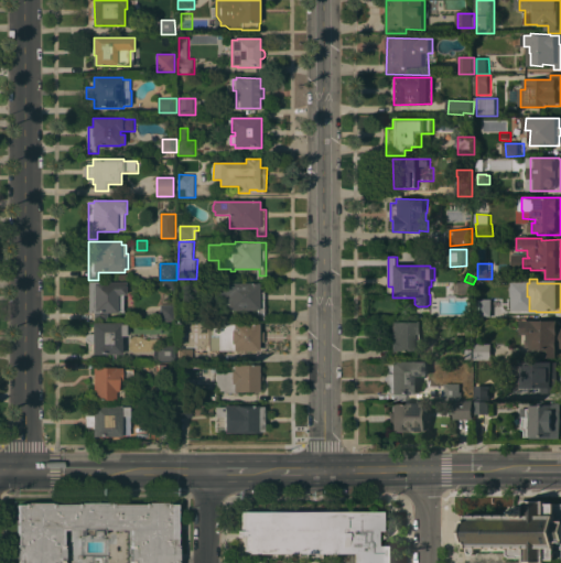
[(89,282),(107,282),(127,282),(127,295),(126,295),(126,313),(109,313),(109,321),(96,321),(96,313),(89,313),(89,282)]
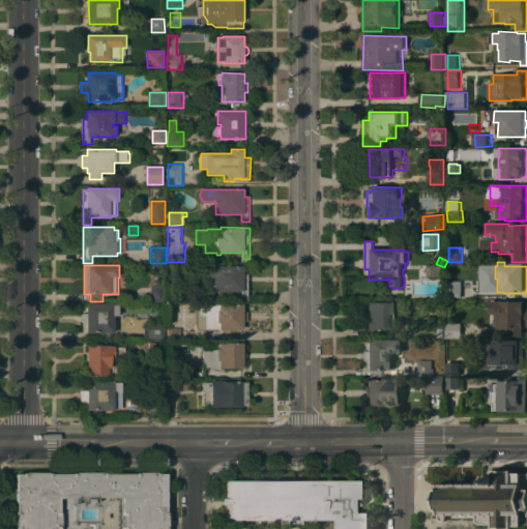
[(215,277),(205,277),(205,276),(201,276),(201,266),(244,266),(244,273),(250,273),(250,301),(241,301),(241,292),(215,292),(215,277)]
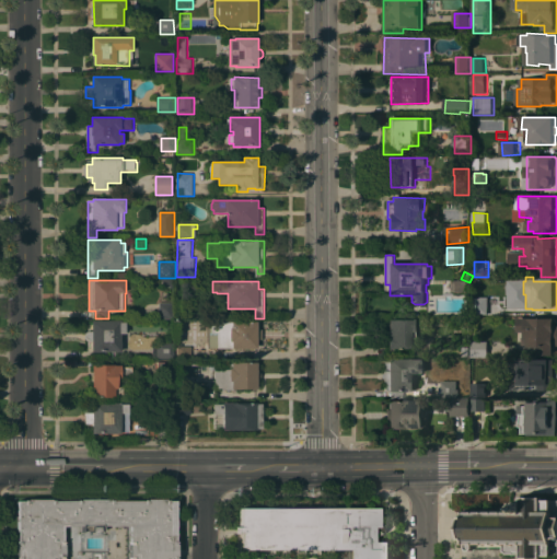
[(491,316),(476,316),(476,302),(480,302),(480,297),(485,297),(485,302),(491,302),(491,316)]
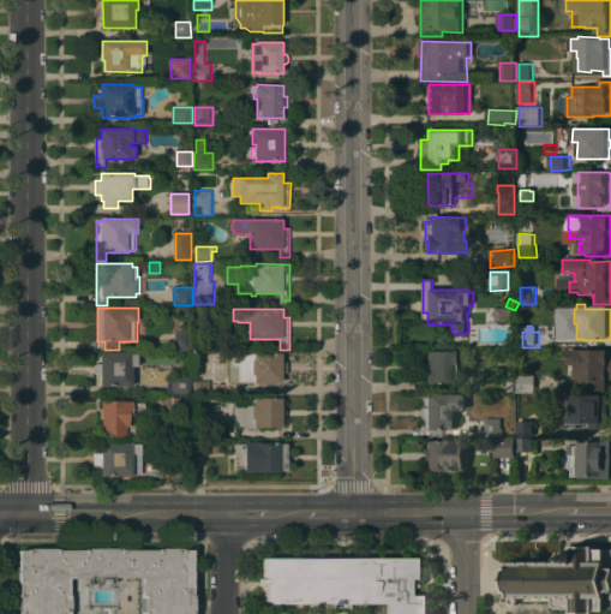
[(175,332),(191,332),(192,350),(179,351),(179,349),(177,349),(175,332)]
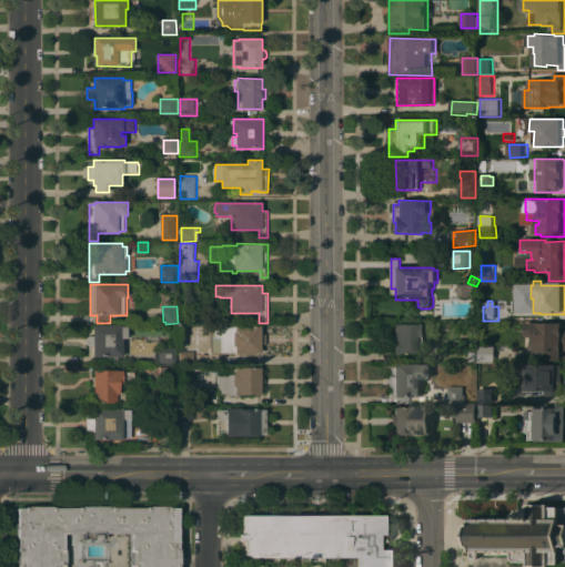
[(564,323),(564,331),(564,351),(564,361),(548,361),(548,353),(537,353),(537,345),(534,345),(534,337),(527,337),(527,323),(564,323)]
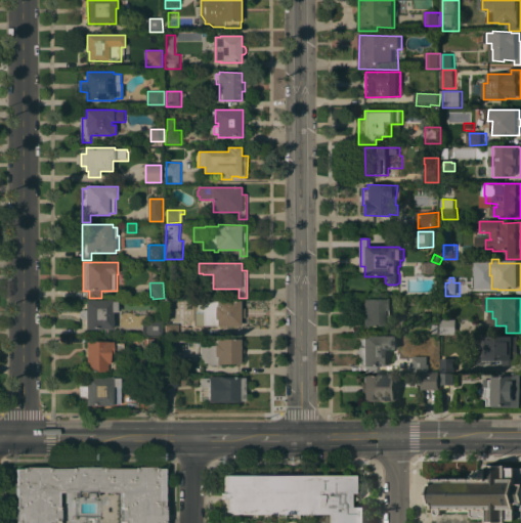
[(387,300),(387,299),(393,299),(393,317),(389,317),(389,327),(367,327),(364,327),(364,299),(387,300)]
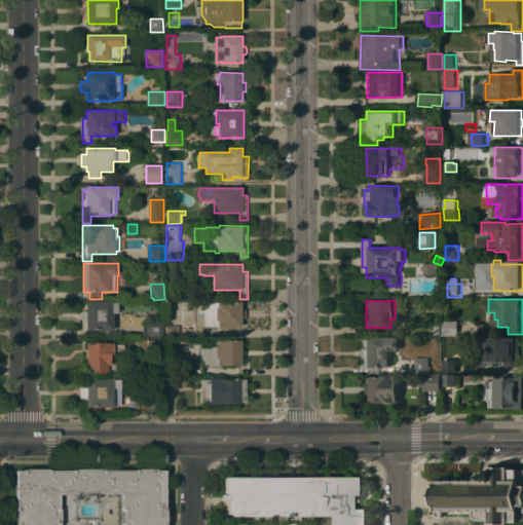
[(115,301),(115,303),(119,303),(119,313),(114,313),(114,331),(87,331),(87,321),(83,321),(81,320),(80,319),(80,316),(80,314),(81,313),(83,311),(84,311),(87,311),(87,301),(115,301)]
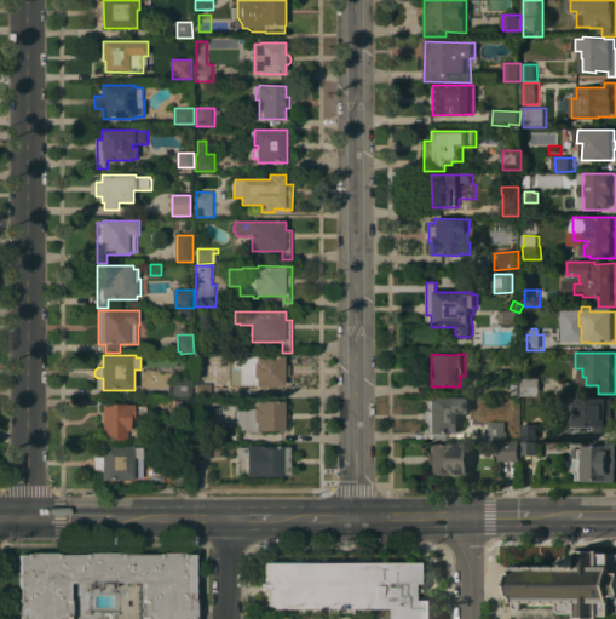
[(231,387),(231,357),(258,357),(258,356),(286,356),(286,366),(292,366),(292,377),(286,377),(286,387),(231,387)]
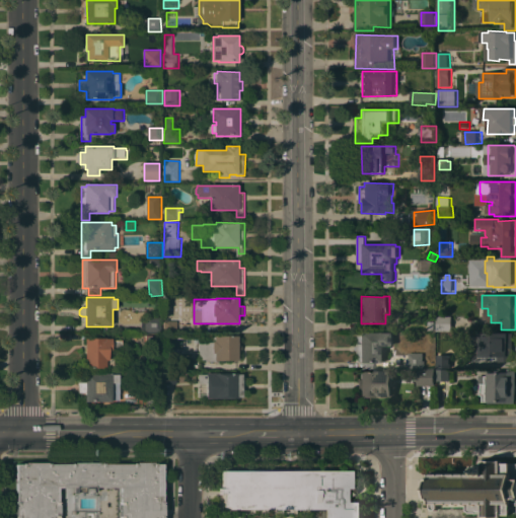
[(163,317),(163,333),(147,333),(147,331),(142,331),(142,319),(147,319),(147,317),(163,317)]
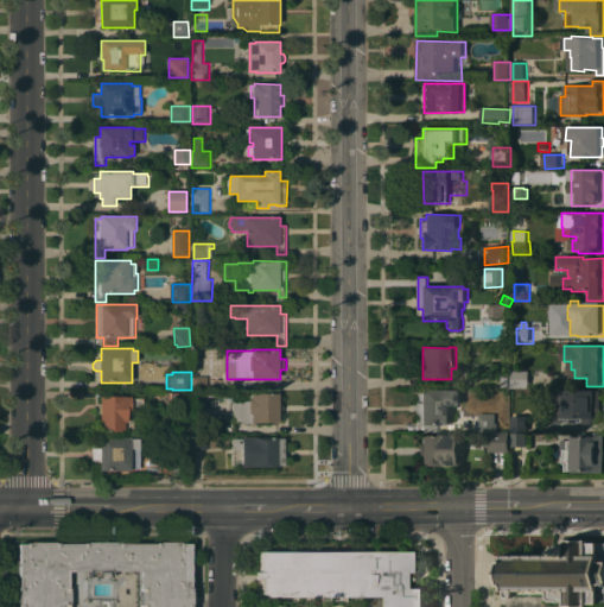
[(532,389),(514,389),(514,372),(532,372),(532,389)]
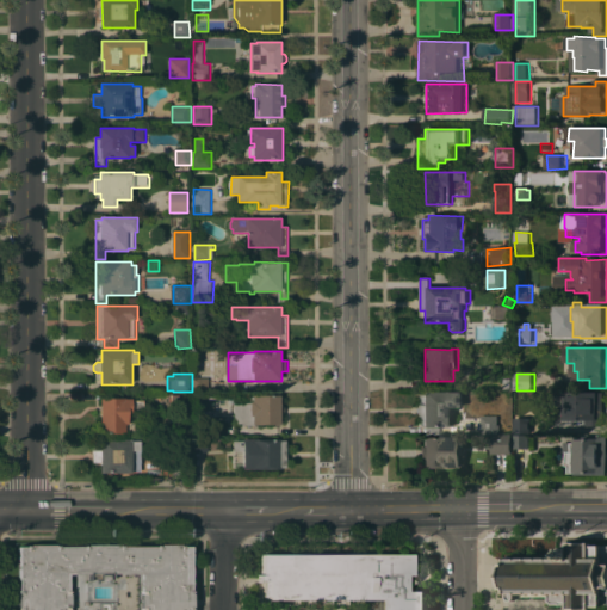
[(210,393),(194,393),(194,379),(210,379),(210,393)]
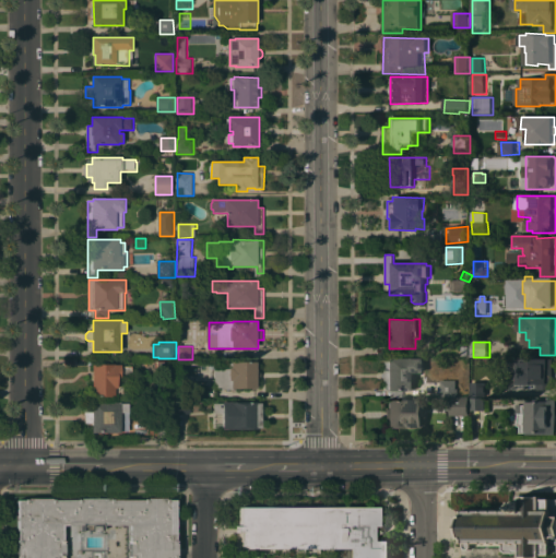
[(416,358),(416,359),(426,359),(426,374),(416,374),(416,391),(404,391),(404,398),(391,398),(391,391),(389,391),(389,380),(385,380),(385,370),(389,370),(389,358),(416,358)]
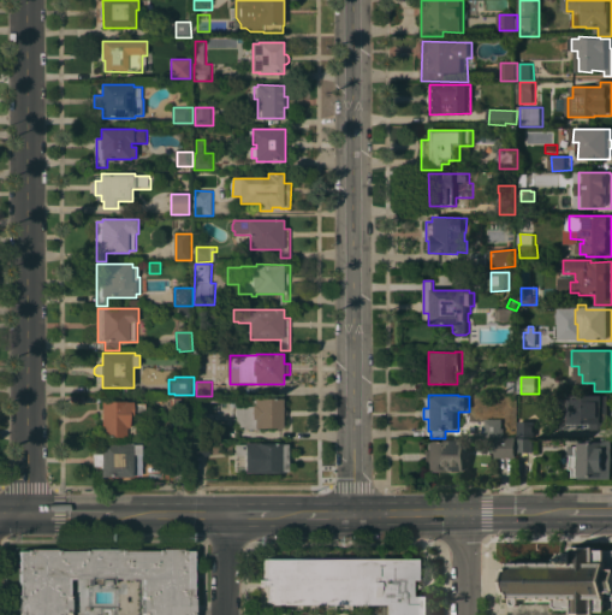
[(611,430),(593,431),(593,424),(570,425),(570,396),(605,396),(611,396),(611,430)]
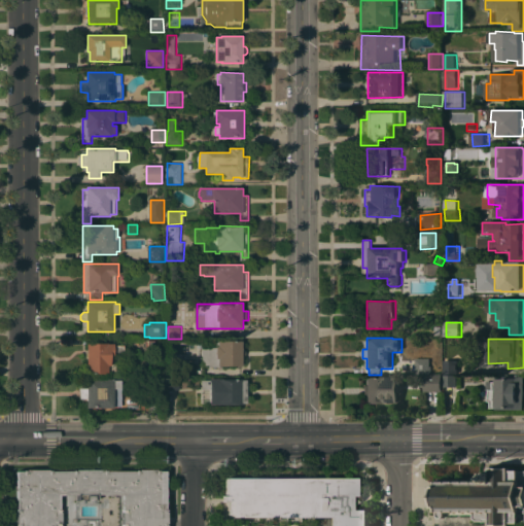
[(163,341),(163,356),(150,356),(150,341),(163,341)]
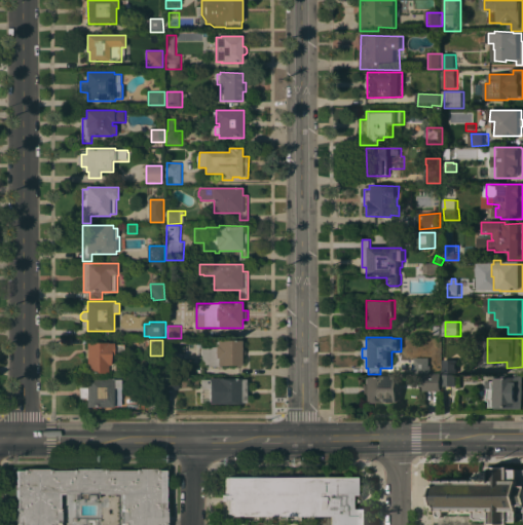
[(220,366),(220,367),(210,367),(210,365),(202,365),(203,342),(219,342),(219,340),(243,341),(243,348),(247,349),(246,358),(243,357),(243,366),(220,366)]
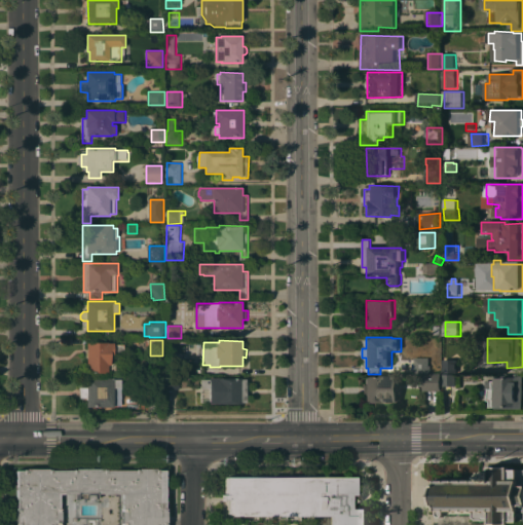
[(87,343),(109,343),(115,343),(115,345),(125,345),(125,354),(115,354),(115,357),(112,357),(112,363),(117,363),(117,372),(109,372),(109,374),(87,374),(87,343)]
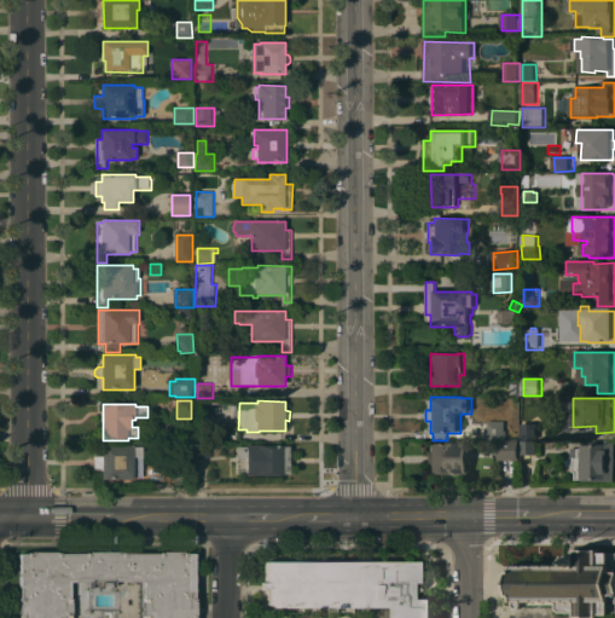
[(198,438),(198,422),(213,422),(213,438),(198,438)]
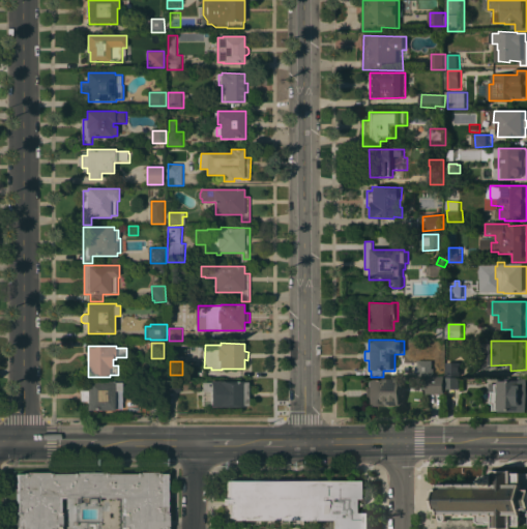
[(435,361),(435,369),(436,369),(436,376),(434,376),(434,377),(419,377),(419,361),(435,361)]
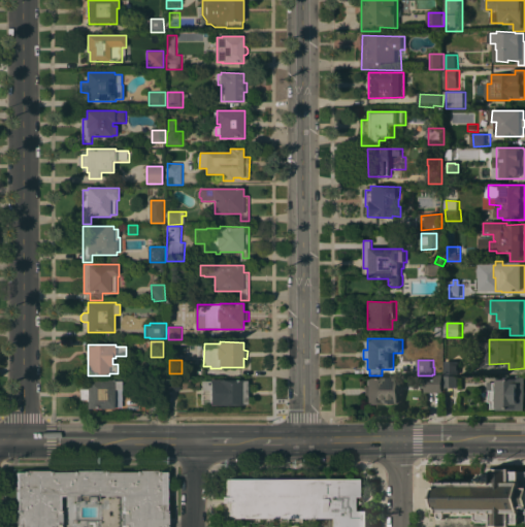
[(462,375),(447,375),(447,362),(462,362),(462,375)]
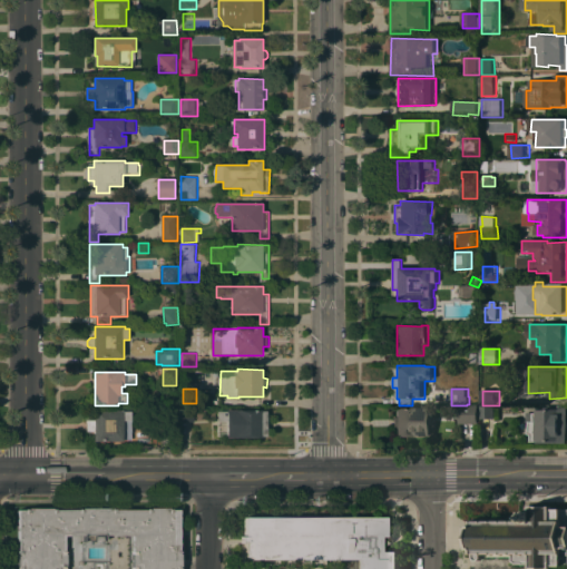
[(481,406),(480,424),(461,424),(461,406),(481,406)]
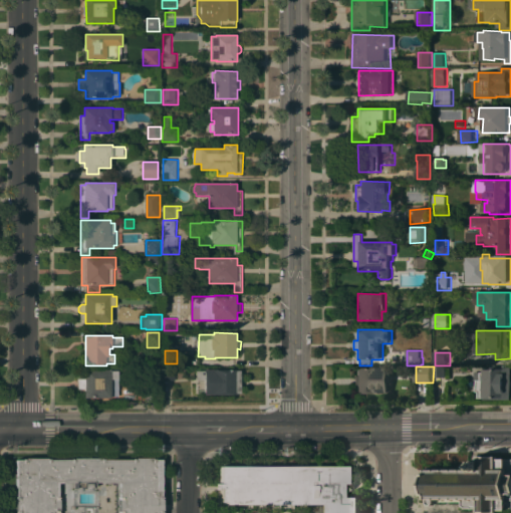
[(435,377),(435,366),(448,366),(448,377),(435,377)]
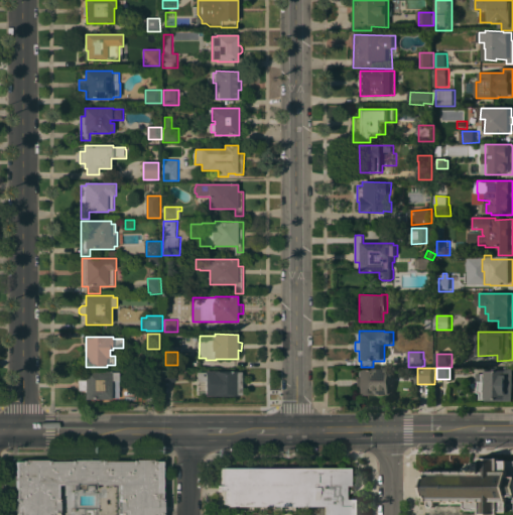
[(487,401),(487,400),(483,400),(483,393),(481,393),(481,382),(479,382),(479,374),(487,374),(487,371),(497,371),(497,369),(512,369),(512,401),(487,401)]
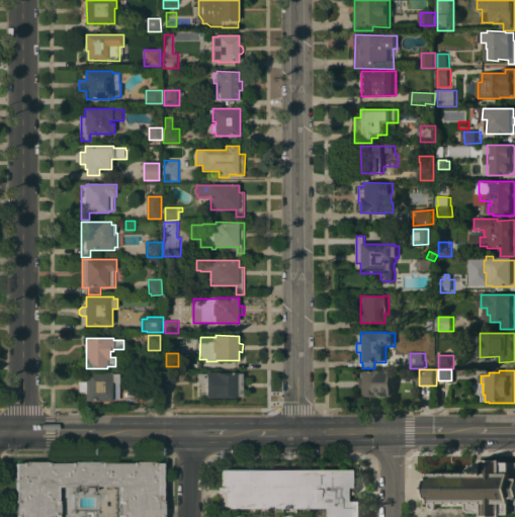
[(153,388),(153,371),(162,371),(162,388),(153,388)]
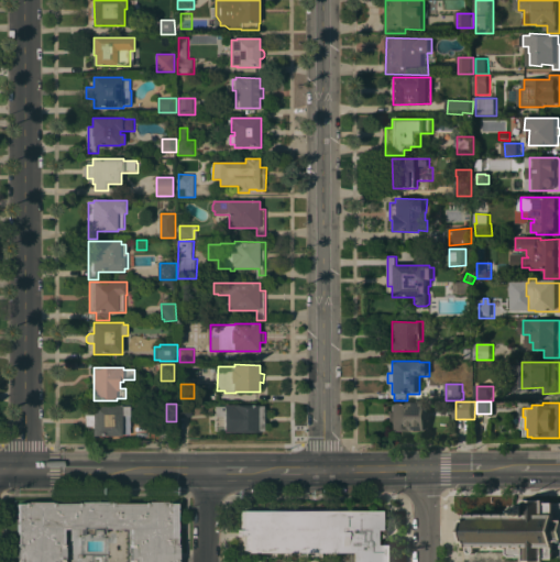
[(428,404),(428,407),(430,407),(431,417),(429,417),(429,420),(428,420),(428,431),(393,432),(393,404),(428,404)]
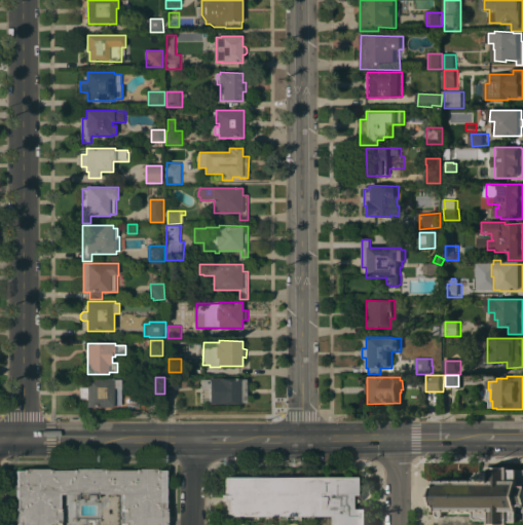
[(87,399),(81,399),(81,387),(87,387),(87,379),(115,378),(115,380),(122,380),(122,406),(114,406),(114,407),(87,407),(87,399)]
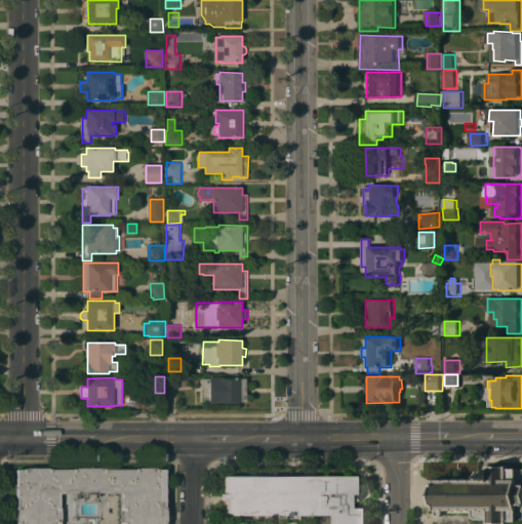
[(242,378),(246,378),(246,404),(210,403),(210,377),(242,378)]
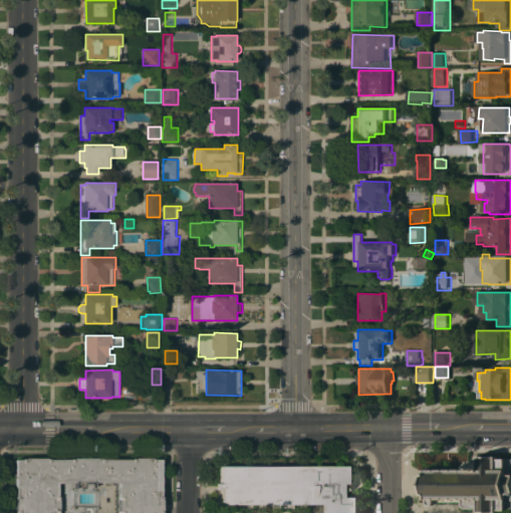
[(164,380),(164,370),(177,370),(177,380),(164,380)]
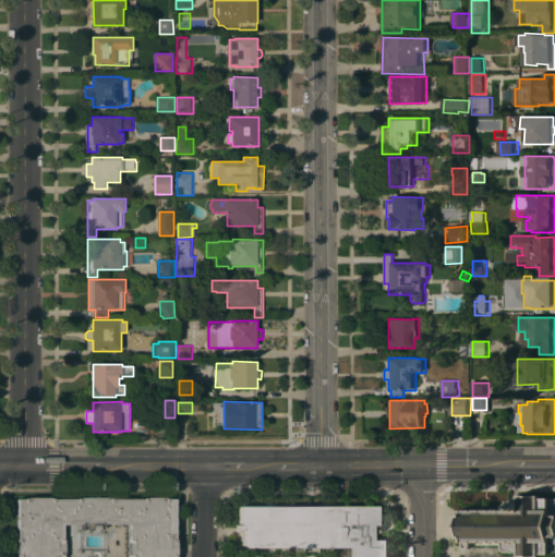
[(511,510),(511,501),(521,501),(521,496),(542,496),(542,499),(554,499),(554,554),(552,554),(552,555),(542,555),(542,556),(521,556),(521,553),(511,553),(506,553),(503,549),(502,543),(474,543),(474,547),(472,549),(469,549),(467,547),(466,543),(463,543),(463,539),(462,539),(461,516),(463,516),(463,510),(511,510)]
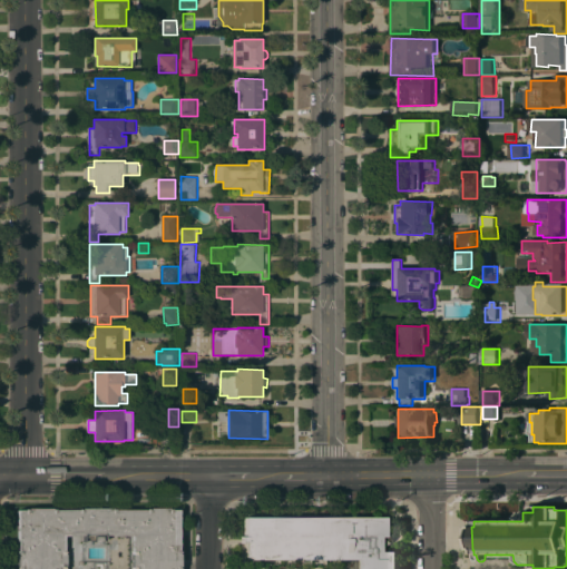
[(20,568),(18,568),(18,553),(20,553),(20,510),(30,510),(30,509),(55,509),(55,510),(84,510),(84,509),(114,509),(114,510),(150,510),(150,509),(170,509),(170,510),(181,510),(181,555),(183,555),(183,568),(181,568),(20,568)]
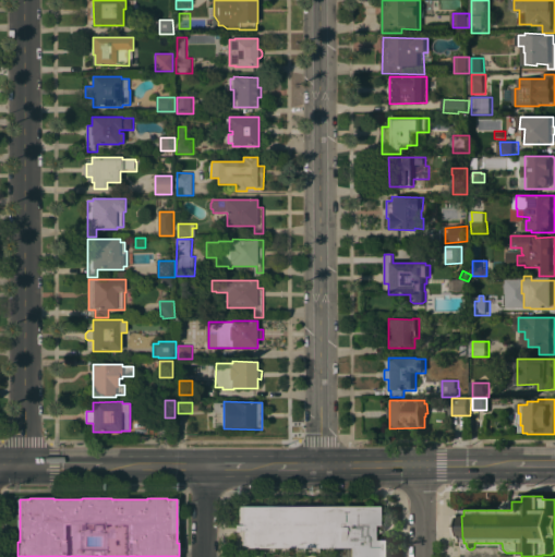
[(379,507),(379,525),(374,525),(374,528),(376,528),(376,539),(375,539),(375,541),(393,541),(393,556),(351,556),(351,548),(248,548),(248,545),(242,545),(242,540),(243,540),(243,532),(238,532),(238,525),(242,525),(242,507),(379,507)]
